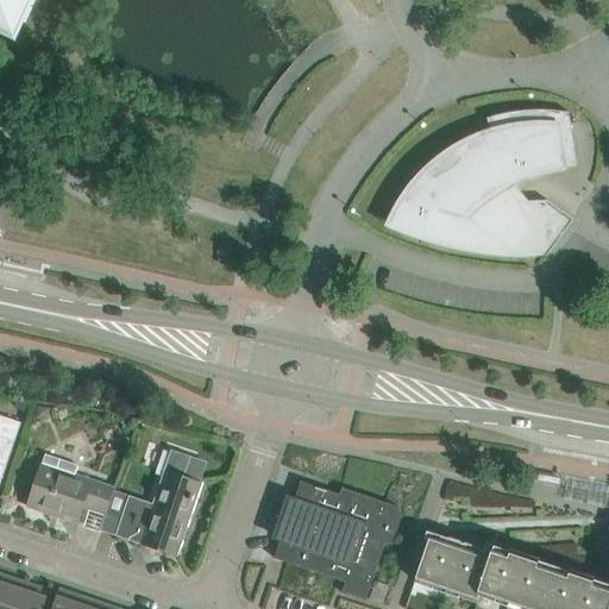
[(0,0),(0,29),(14,36),(30,0),(0,0)]
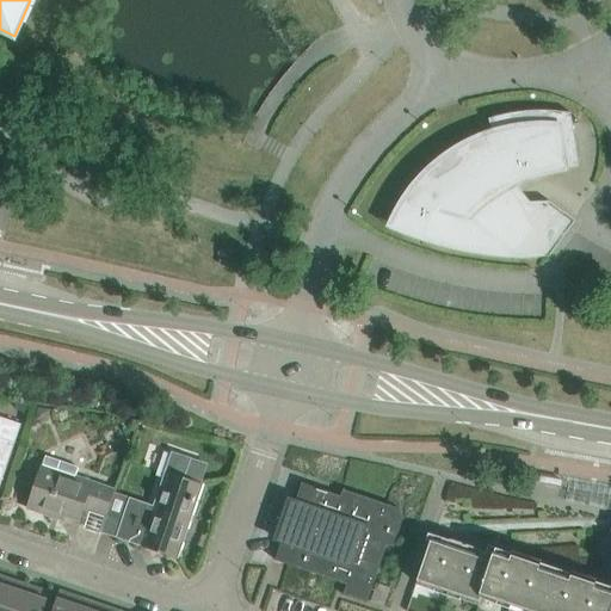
[(396,214),(390,224),(400,229),(409,233),(420,236),(430,239),(439,242),(449,245),(457,246),(467,248),(475,250),(483,252),(491,252),(497,253),(504,254),(510,254),(517,254),(523,255),(526,255),(531,255),(535,255),(539,255),(543,255),(549,255),(571,227),(575,220),(574,220),(549,202),(531,202),(522,203),(518,195),(517,195),(512,186),(518,183),(525,179),(531,177),(538,174),(545,173),(565,168),(569,168),(580,167),(572,121),(571,112),(554,111),(537,111),(520,112),(504,115),(488,118),(491,128),(492,133),(485,135),(477,137),(470,141),(464,144),(457,148),(450,153),(444,158),(437,162),(431,167),(425,173),(417,183),(409,192),(402,203),(396,214)]
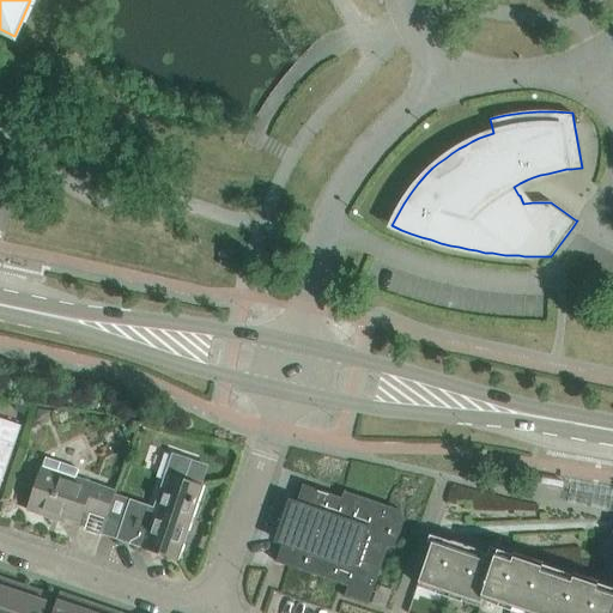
[(38,408),(36,420),(49,423),(52,410),(38,408)]
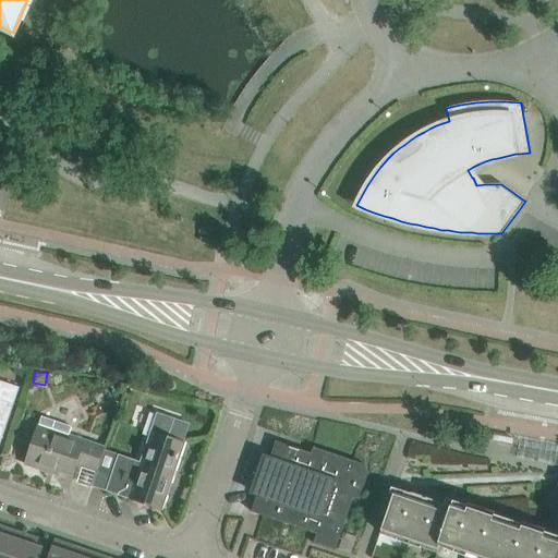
[(0,445),(20,387),(0,380),(0,445)]
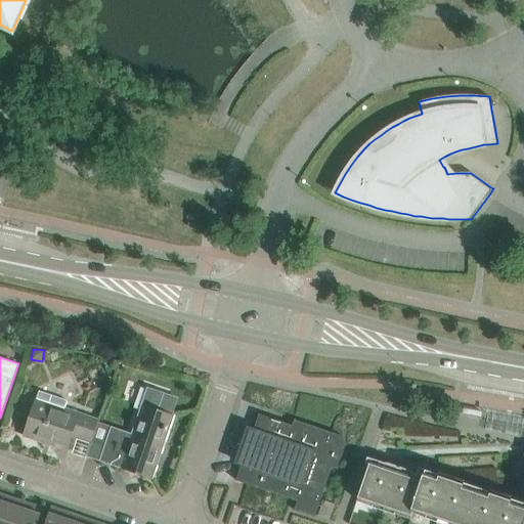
[(153,479),(174,415),(159,409),(164,392),(147,387),(141,406),(133,431),(112,424),(99,461),(153,479)]
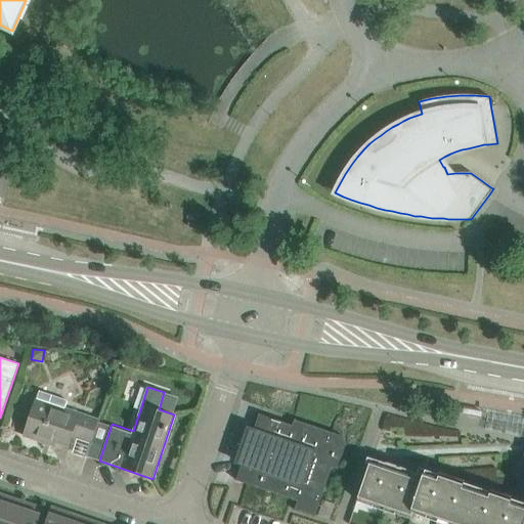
[(31,416),(24,435),(42,441),(43,437),(68,446),(72,435),(90,441),(97,422),(98,418),(68,407),(71,399),(40,389),(36,400),(31,416)]
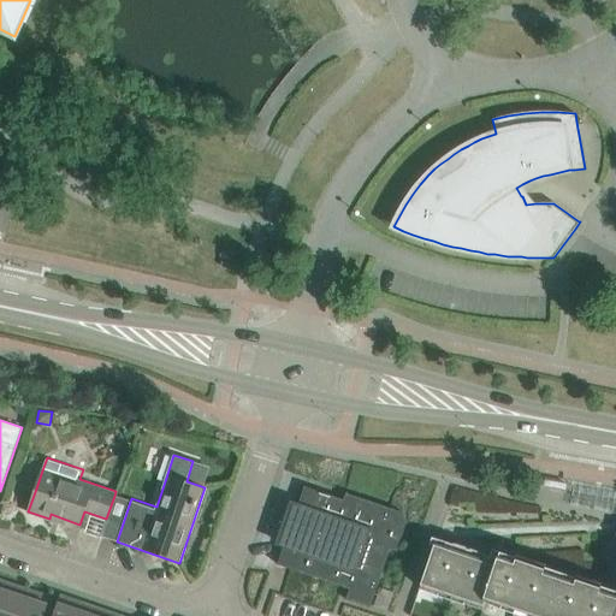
[(279,556),(276,564),(301,573),(303,574),(339,586),(343,587),(349,590),(345,599),(371,608),(371,605),(378,587),(390,550),(395,551),(395,554),(396,555),(397,552),(407,521),(403,513),(389,508),(388,513),(383,510),(384,505),(345,493),(343,492),(343,493),(345,495),(343,499),(341,498),(301,486),(295,505),(286,502),(286,503),(295,507),(282,548),(279,556)]
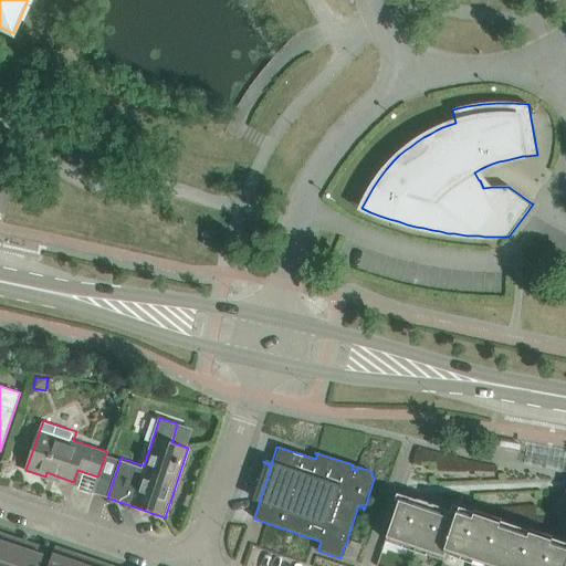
[(565,565),(565,533),(564,541),(561,548),(556,547),(549,545),(552,537),(530,530),(527,537),(499,527),(501,520),(474,511),(472,519),(457,513),(454,520),(441,515),(443,507),(417,499),(415,506),(399,501),(386,540),(443,559),(446,553),(485,565),(565,565)]
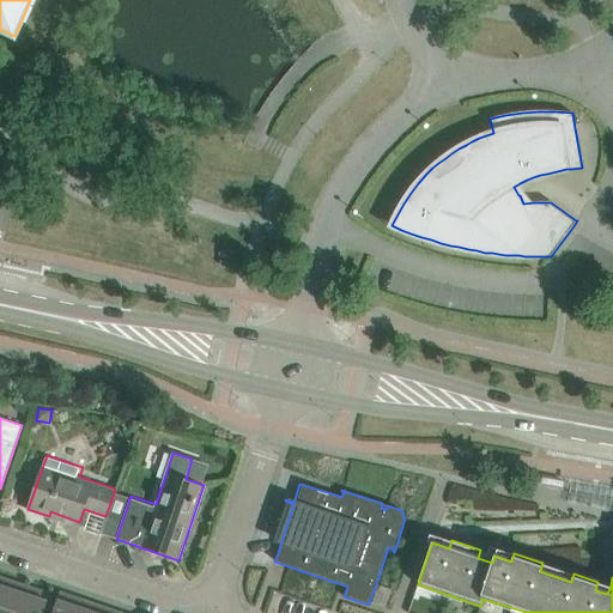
[(0,612),(19,612),(29,587),(4,578),(0,589),(0,612)]
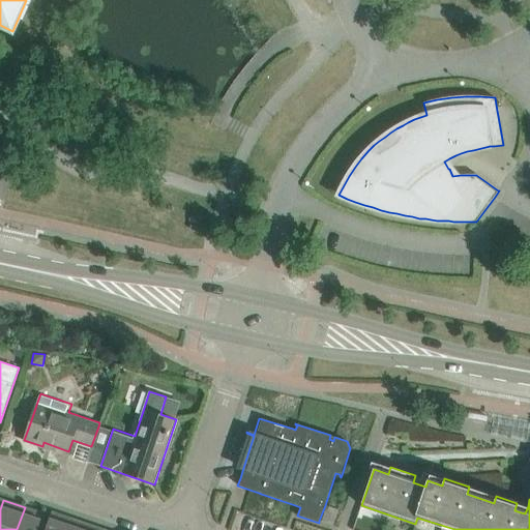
[(325,505),(319,521),(332,526),(339,509),(325,505)]
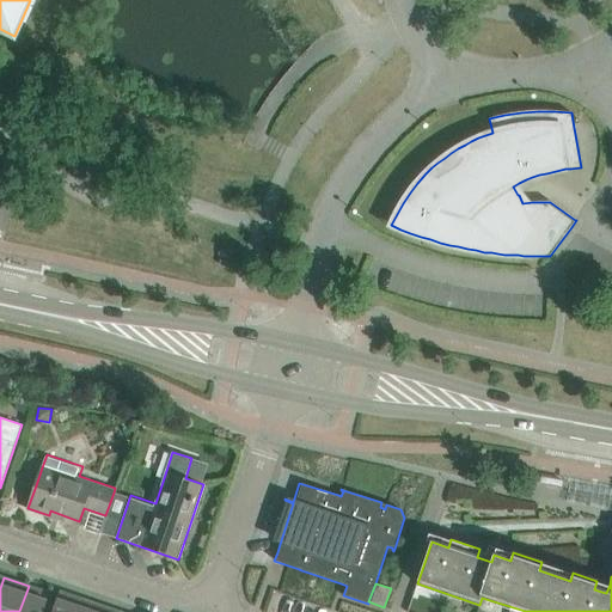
[(43,611),(50,593),(29,586),(19,611),(43,611)]
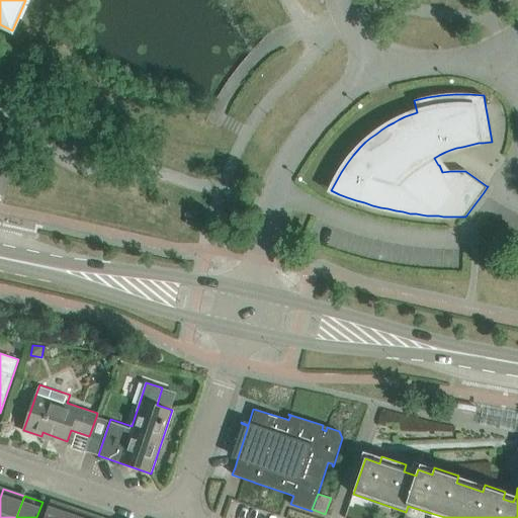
[(67,517),(71,508),(51,501),(44,517),(67,517)]
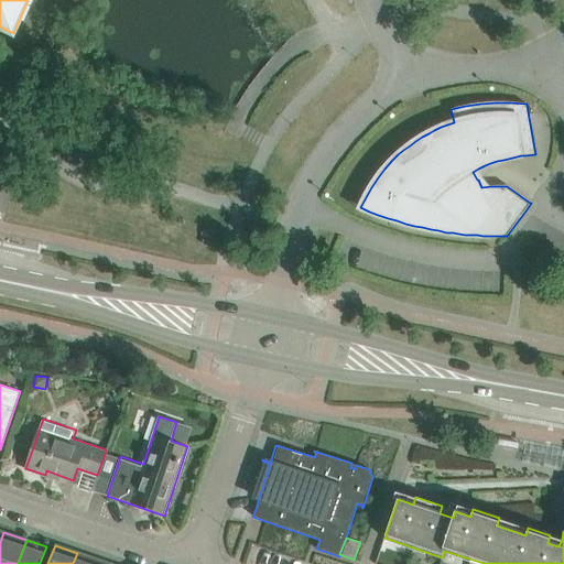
[(98,563),(100,561),(77,553),(73,563),(98,563)]
